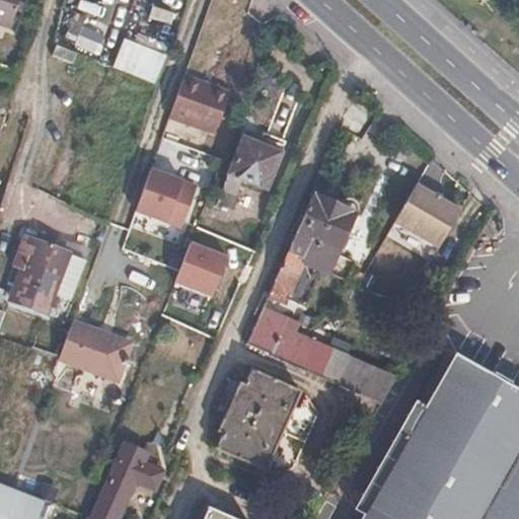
[(22,0),(0,0),(0,27),(12,32),(22,0)]
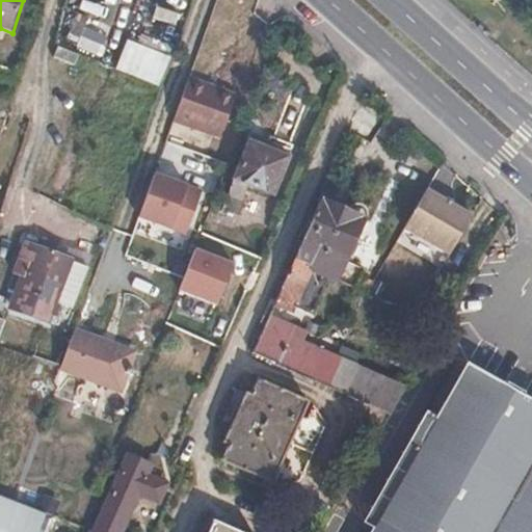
[(115,70),(159,86),(170,57),(127,40),(115,70)]
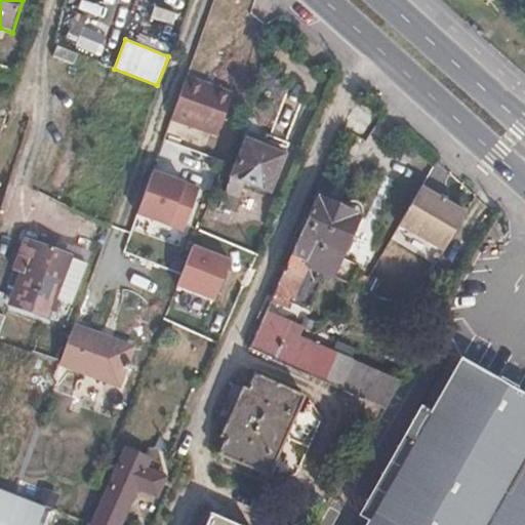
[(232,95),(186,79),(170,121),(217,138),(232,95)]
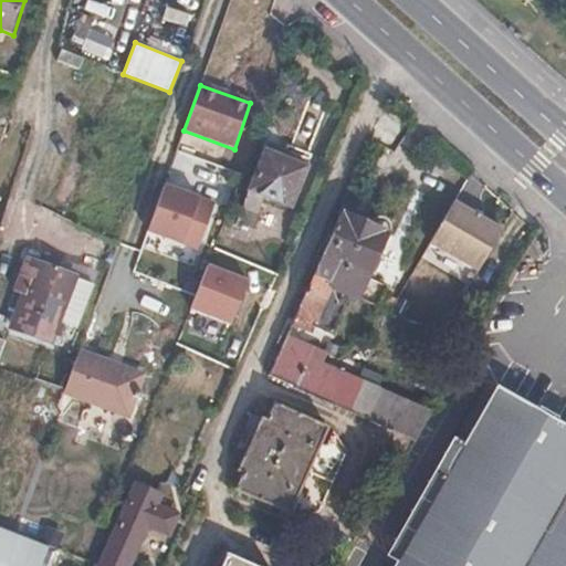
[(303,166),(262,150),(245,191),(261,198),(287,207),(303,166)]
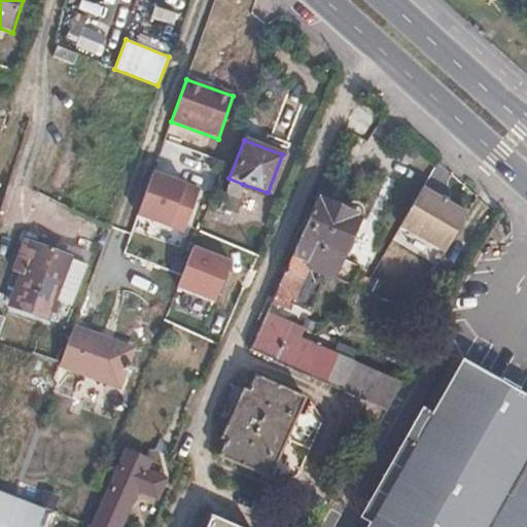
[(187,233),(202,188),(151,172),(137,216),(187,233)]
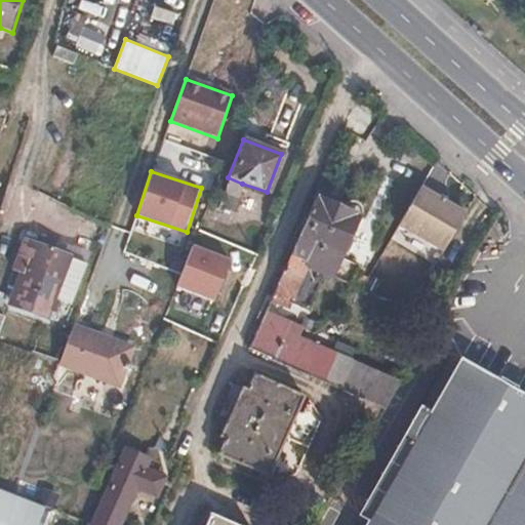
[(242,184),(228,177),(216,208),(231,213),(242,184)]
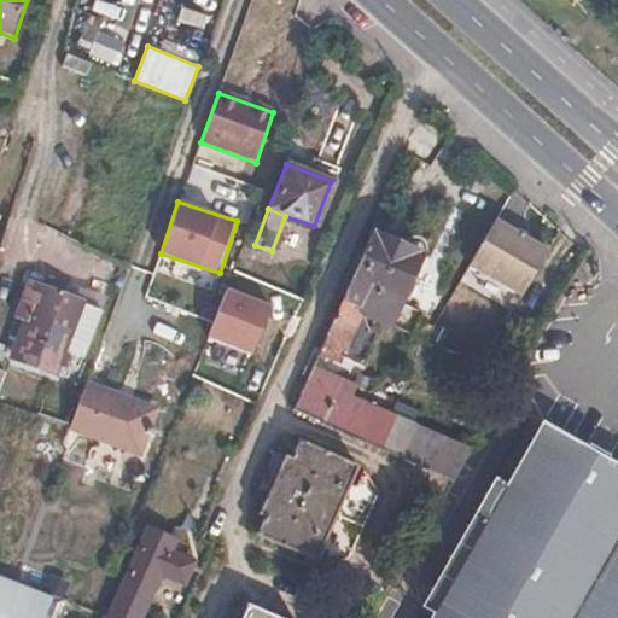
[(526,291),(553,248),(500,217),(474,261),(526,291)]
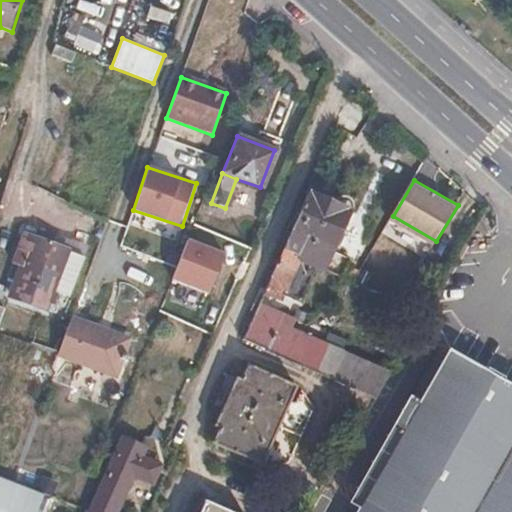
[(301,254),(327,265),(350,210),(328,201),(330,197),(310,189),(277,261),(294,268),(301,254)]
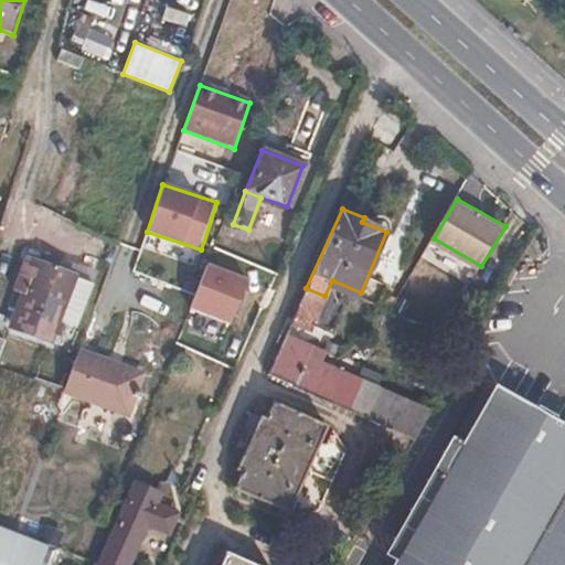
[(73,278),(25,260),(20,277),(30,280),(19,312),(12,310),(8,323),(12,324),(10,329),(50,343),(52,339),(56,340),(62,326),(56,323),(73,278)]
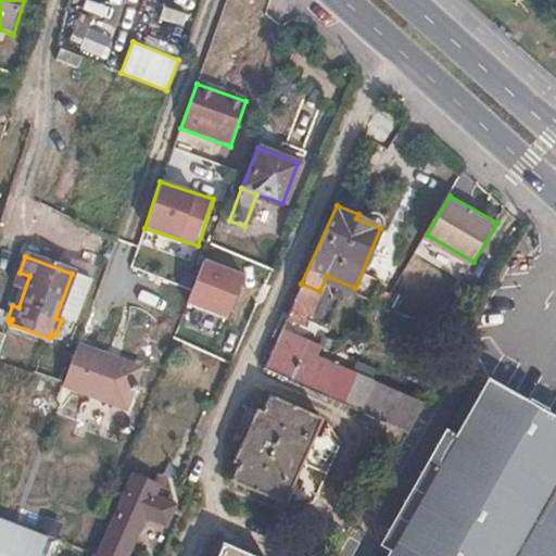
[(72,325),(88,280),(72,274),(55,318),(61,320),(72,325)]
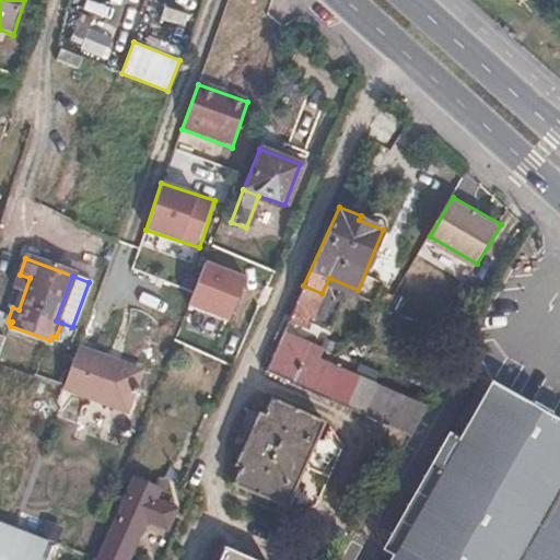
[(356,294),(358,290),(329,278),(322,293),(303,286),(288,319),(305,326),(308,321),(328,329),(347,290),(356,294)]
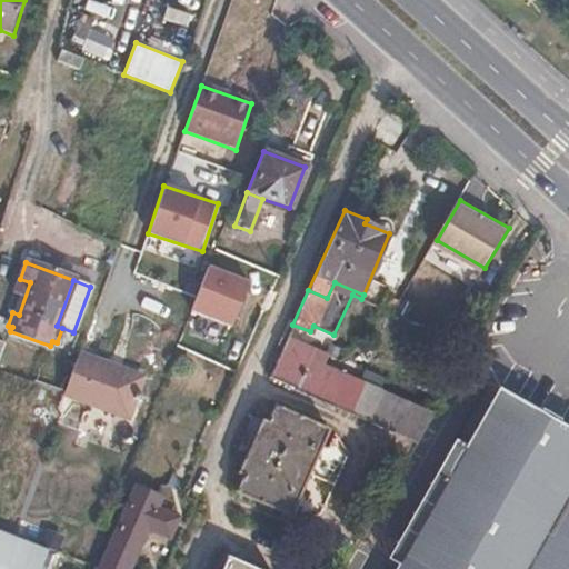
[(335,402),(367,382),(360,380),(323,366),(328,355),(287,338),(269,377),(335,402)]
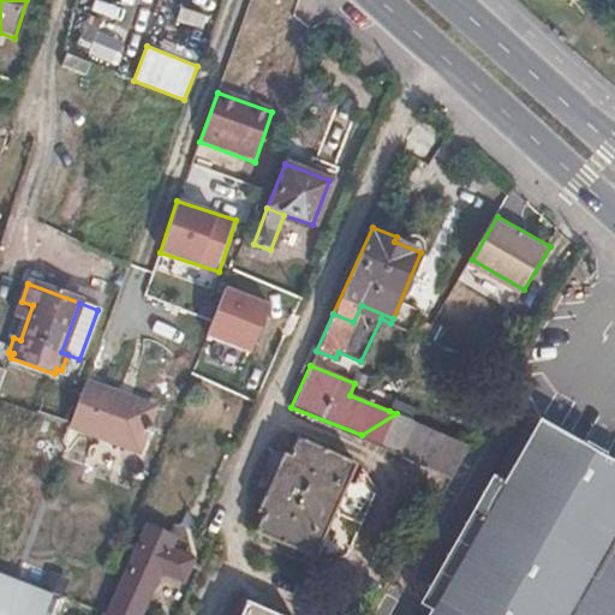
[(153,407),(82,383),(67,424),(137,449),(144,430),(150,433),(151,428),(147,425),(153,407)]
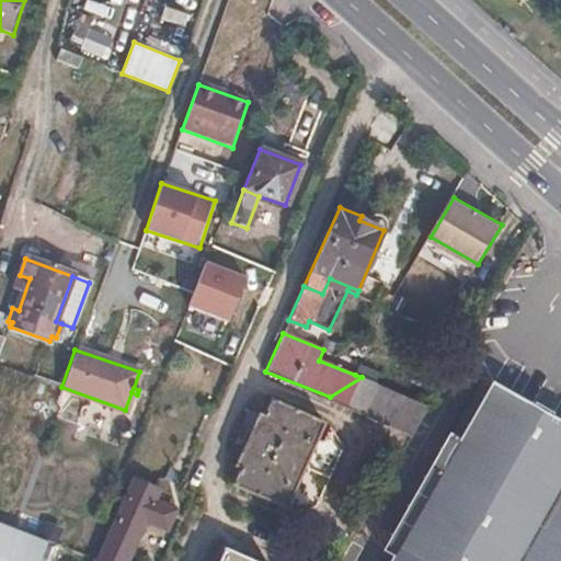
[(359,365),(355,375),(362,377),(378,384),(382,374),(359,365)]
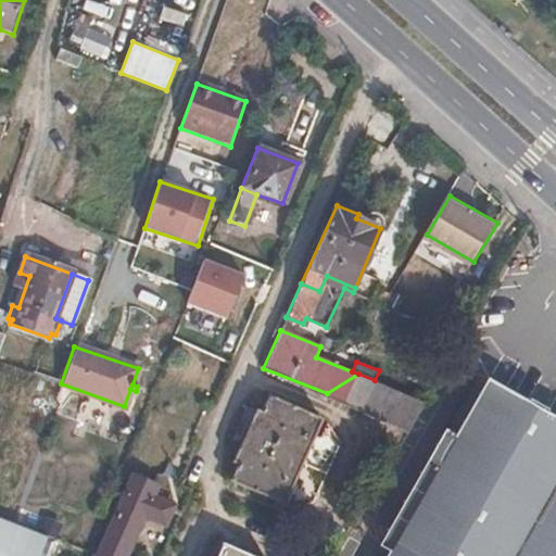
[(428,401),(375,380),(358,374),(327,393),(413,428),(428,401)]
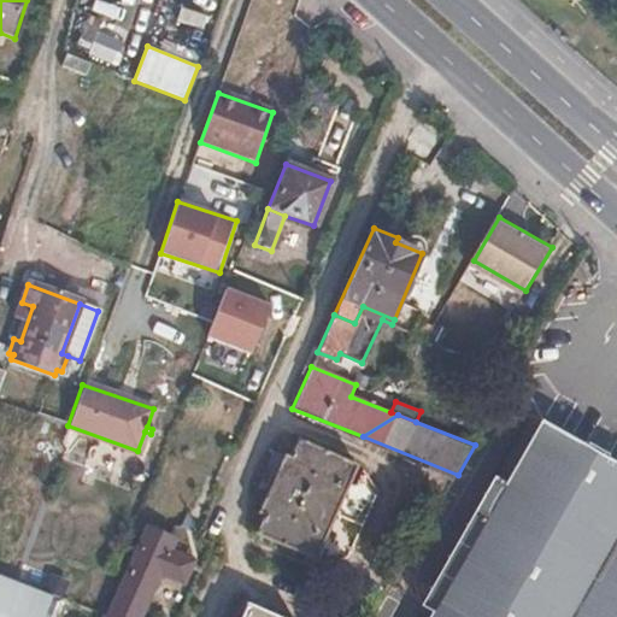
[(501,499),(491,517),(434,616),(616,616),(616,458),(607,453),(547,417),(501,499)]
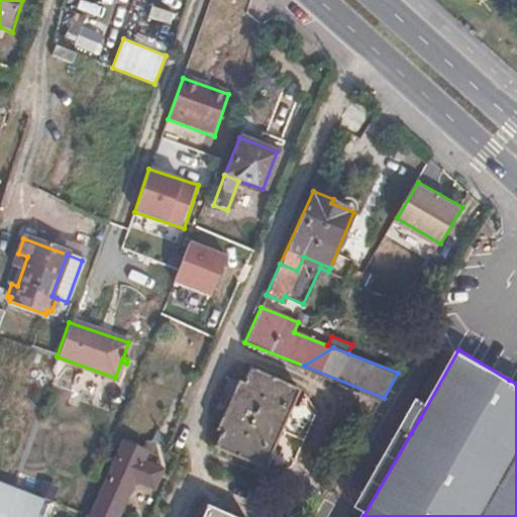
[(299,393),(248,370),(242,384),(236,382),(214,430),(219,432),(213,448),(264,471),(299,393)]
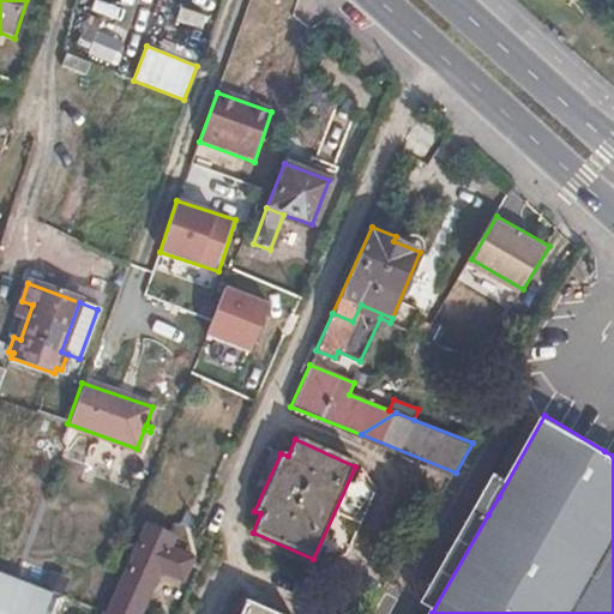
[(488,515),(499,497),(485,488),(475,506),(488,515)]
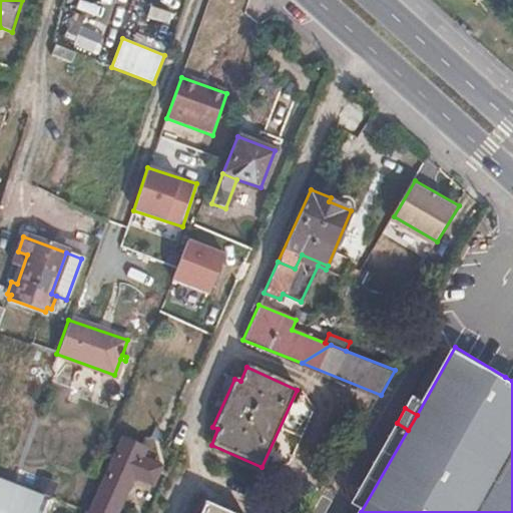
[(145,447),(124,438),(91,512),(118,512),(133,480),(151,487),(158,471),(139,463),(145,447)]
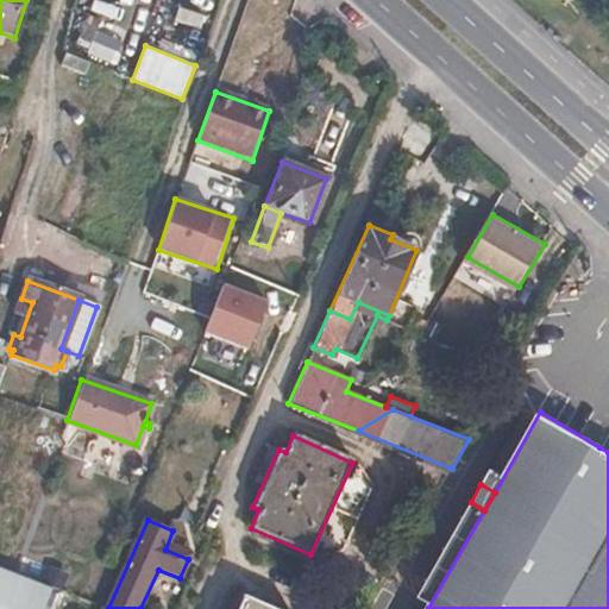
[(0,608),(52,608),(61,588),(12,570),(0,565),(0,608)]
